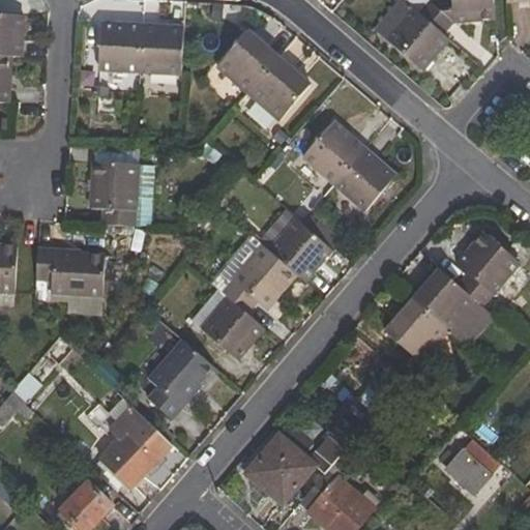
[(450,43),(442,36),(417,15),(401,0),(400,0),(375,30),(424,74),(450,43)]
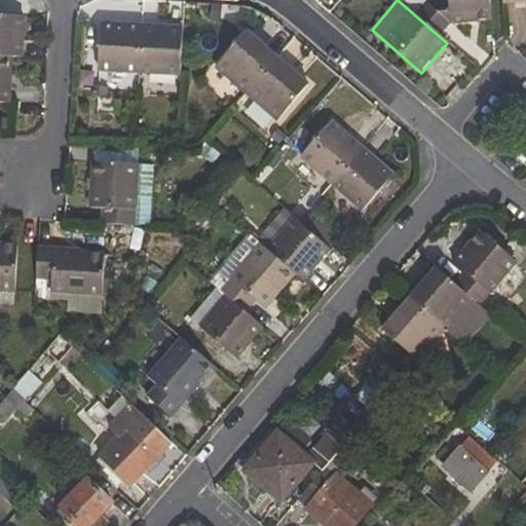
[(450,23),(490,22),(488,0),(446,0),(447,1),(423,3),(414,14),(439,36),(450,23)]
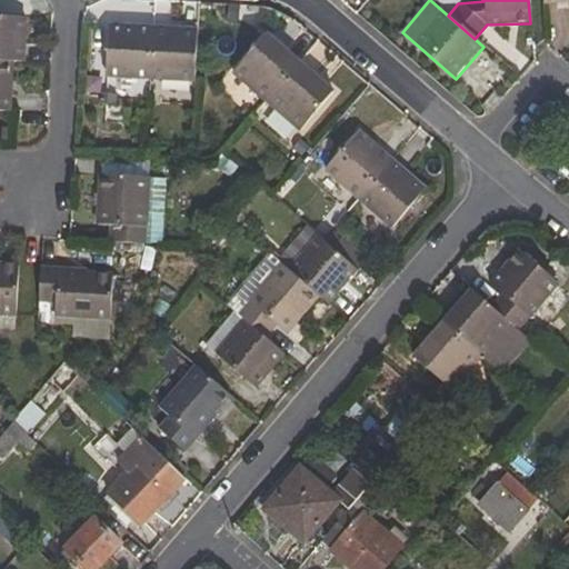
[(26,18),(0,16),(0,61),(12,62),(23,63),(26,18)]
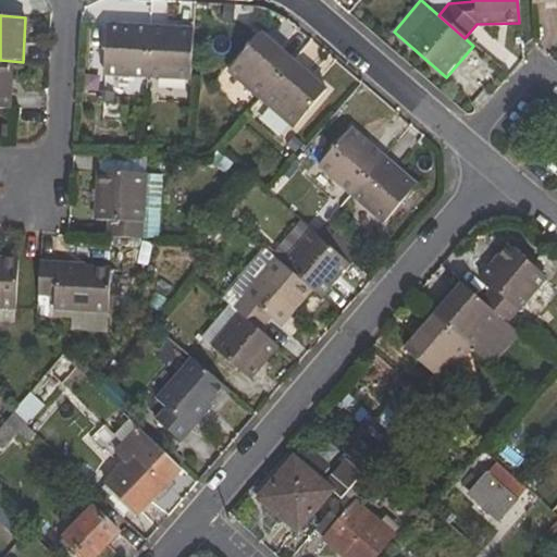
[(106,75),(148,77),(150,27),(107,25),(106,75)]
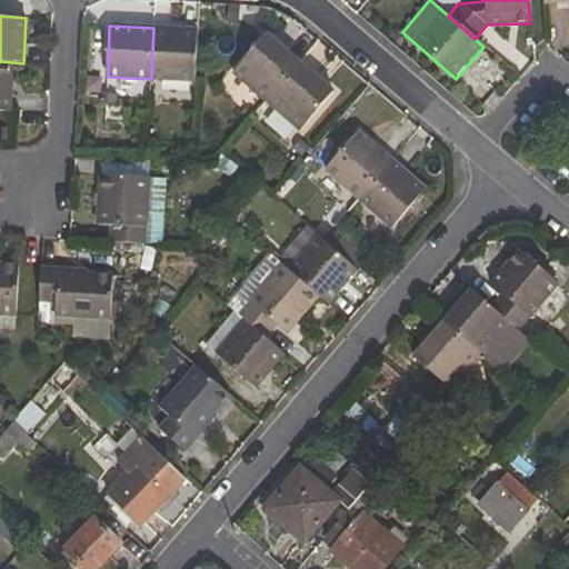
[(151,79),(196,82),(198,30),(153,28),(151,79)]
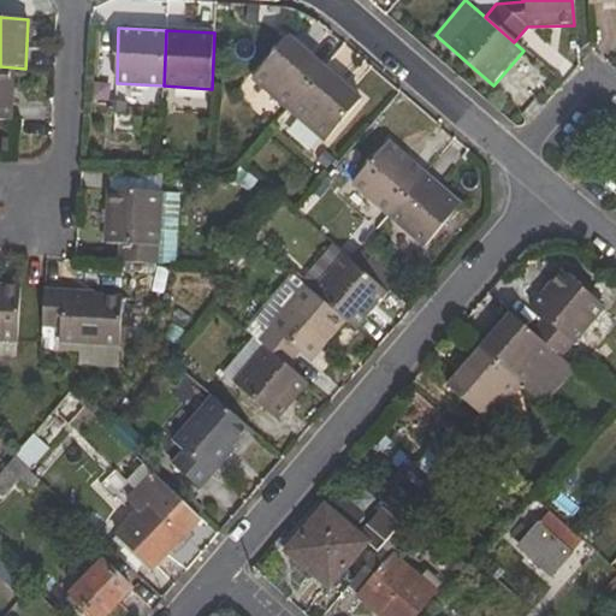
[(289,37),(253,80),(288,112),(324,69),(289,37)]
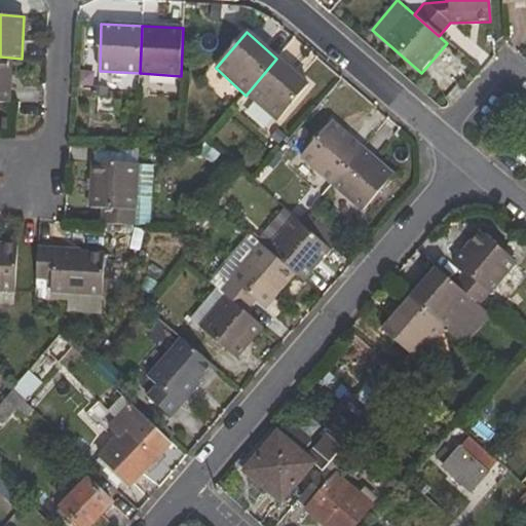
[(0,103),(8,104),(11,58),(0,57),(0,103)]
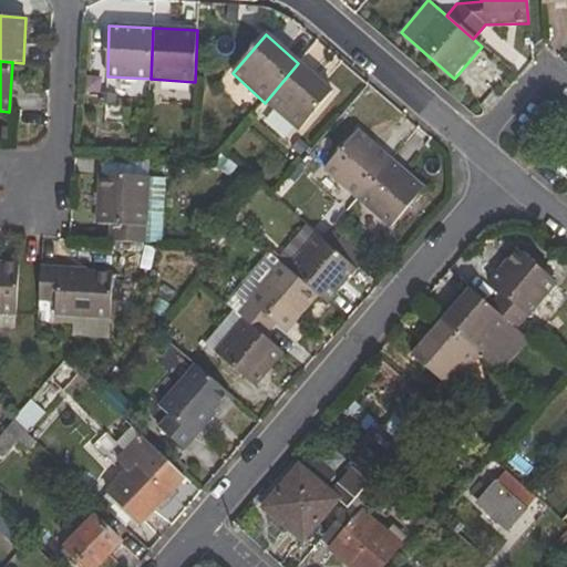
[(299,132),(332,93),(298,63),(265,103),(299,132)]
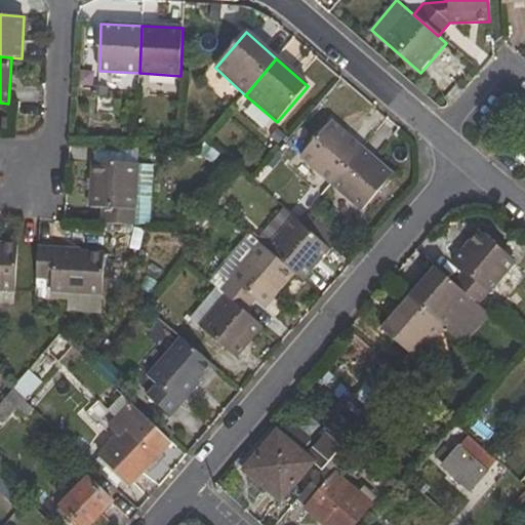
[(331,122),(300,157),(330,184),(361,148),(331,122)]
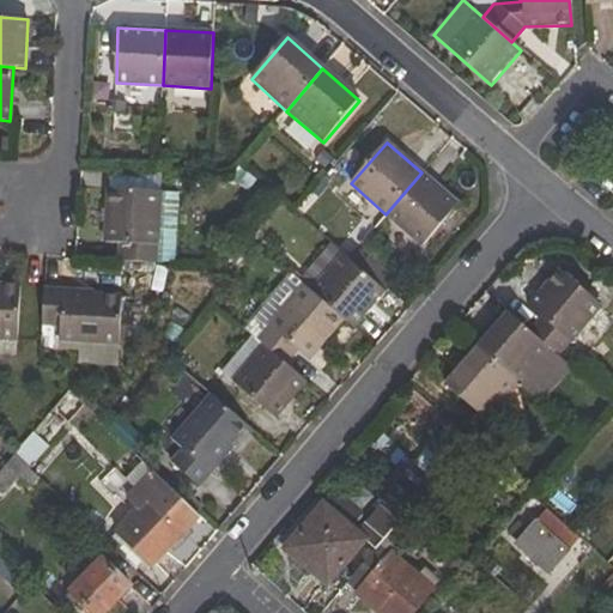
[(423,247),(459,205),(422,173),(386,214),(423,247)]
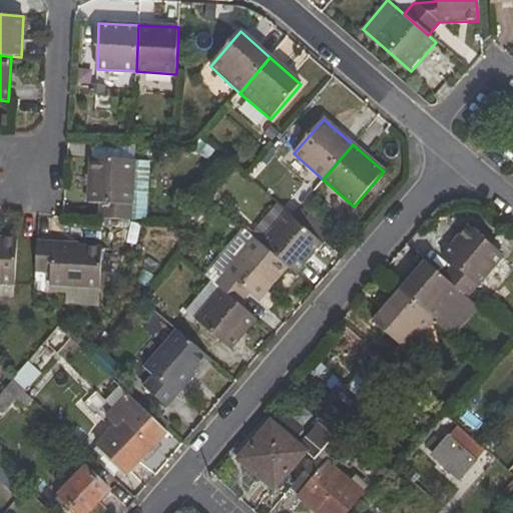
[(98,203),(97,219),(131,221),(134,159),(90,157),(88,202),(98,203)]
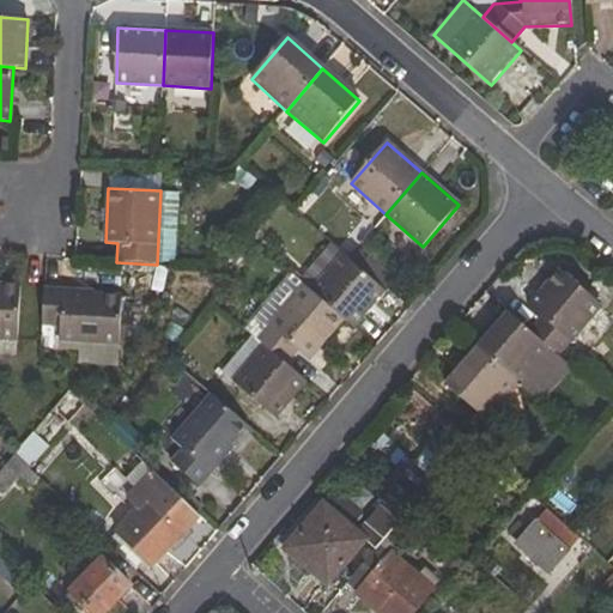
[(329,244),(298,281),(302,284),(343,320),(352,328),(383,291),(346,259),(329,244)]
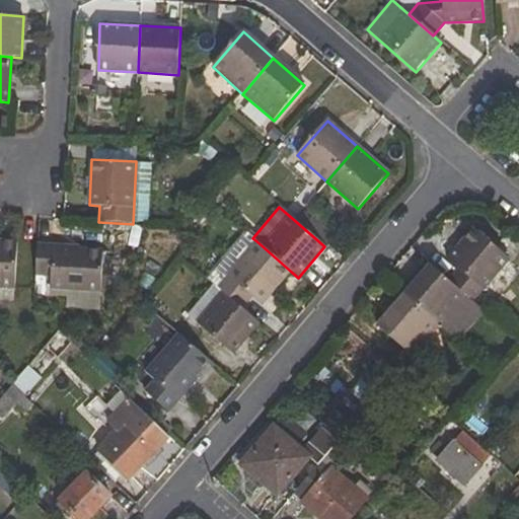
[(446,260),(453,266),(443,278),(464,297),(472,302),(509,258),(473,228),(446,260)]
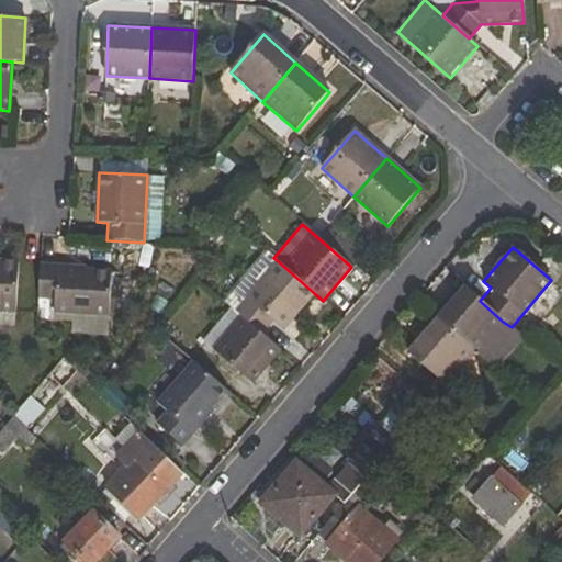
[(20,261),(0,259),(0,312),(17,314),(20,261)]
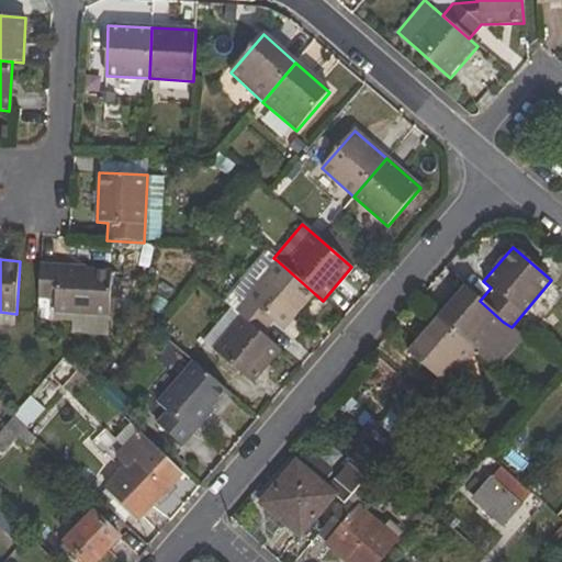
[(277,260),(235,313),(240,318),(263,337),(274,324),(283,330),(314,293),(277,260)]
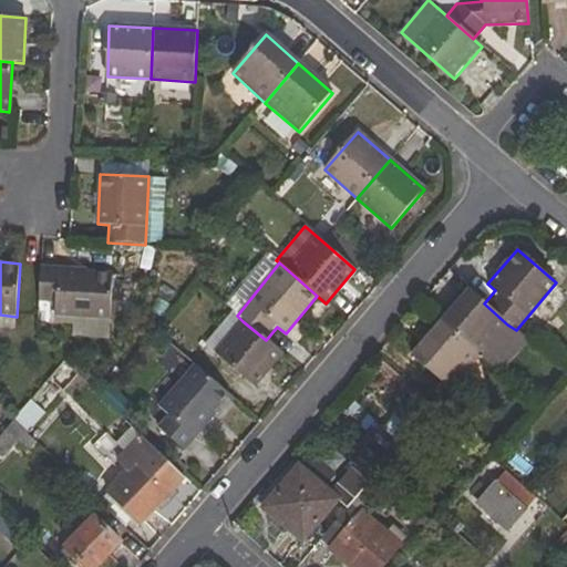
[(89,269),(41,266),(40,302),(54,303),(54,316),(111,319),(113,274),(89,272),(89,269)]
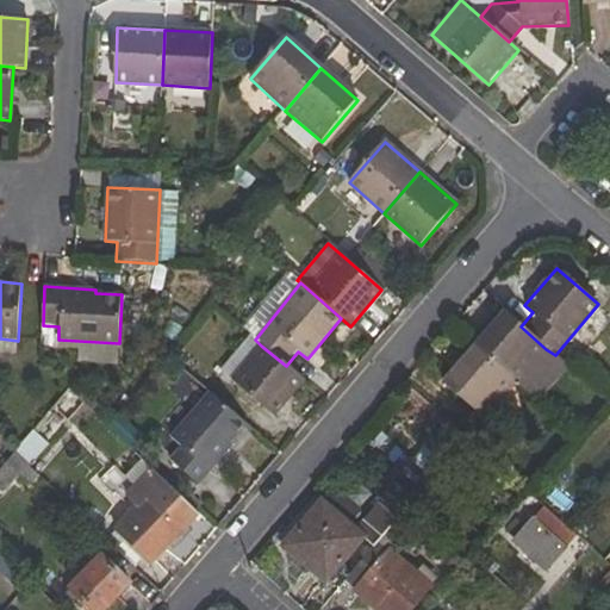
[(521,327),(505,312),(473,348),(515,384),(546,349),(521,327)]
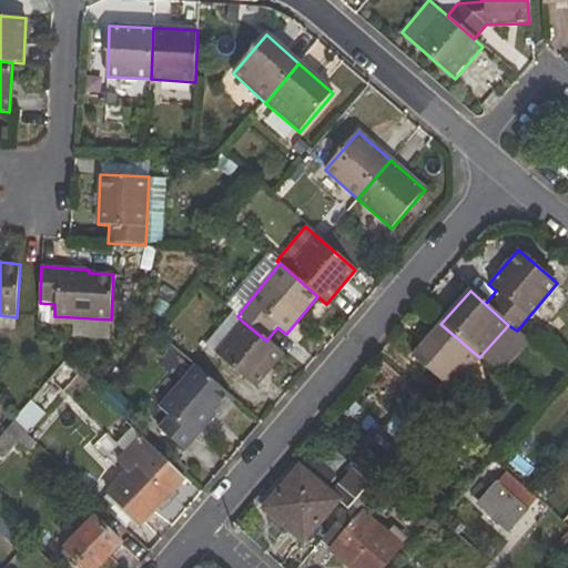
[(215,354),(256,388),(283,355),(266,341),(243,322),(215,354)]
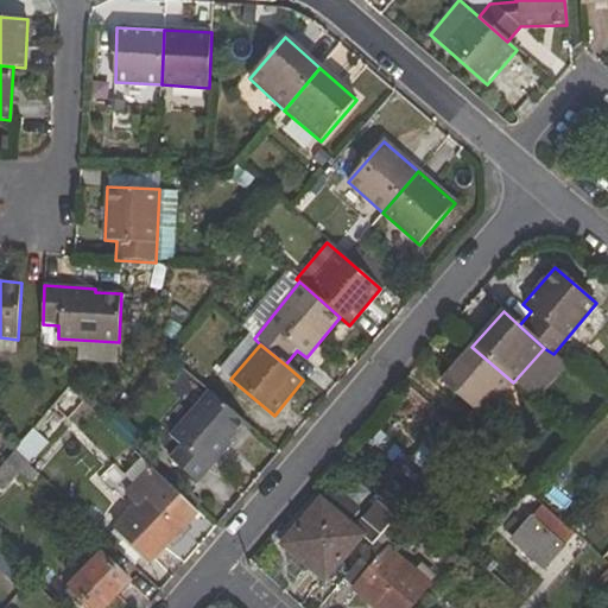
[(439,382),(482,419),(513,382),(472,347),(439,382)]
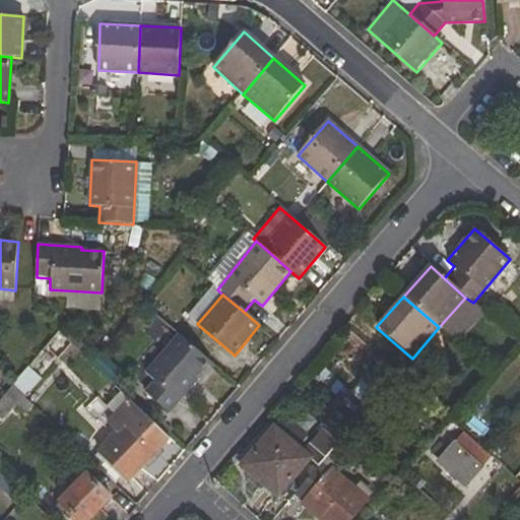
[(72,344),(58,332),(12,386),(24,399),(72,344)]
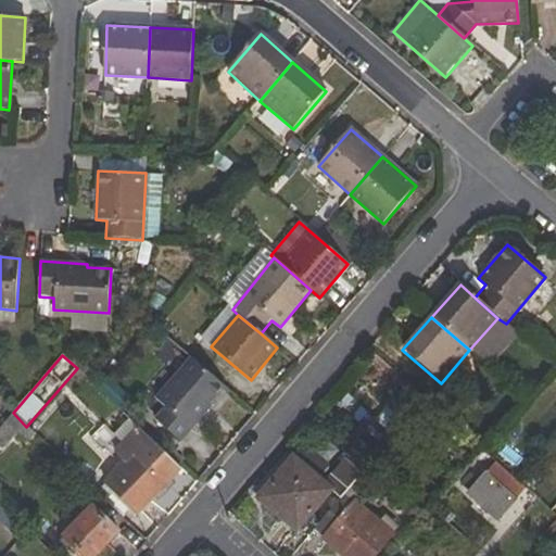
[(153,419),(180,442),(224,389),(189,358),(155,399),(163,406),(153,419)]
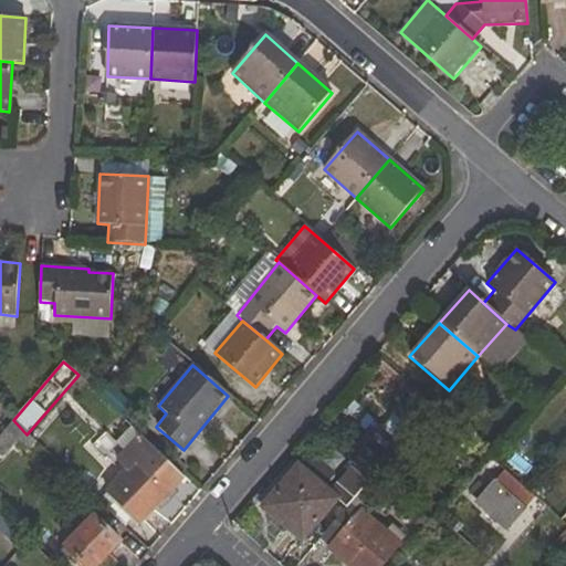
[(396,442),(425,409),(410,396),(381,429),(396,442)]
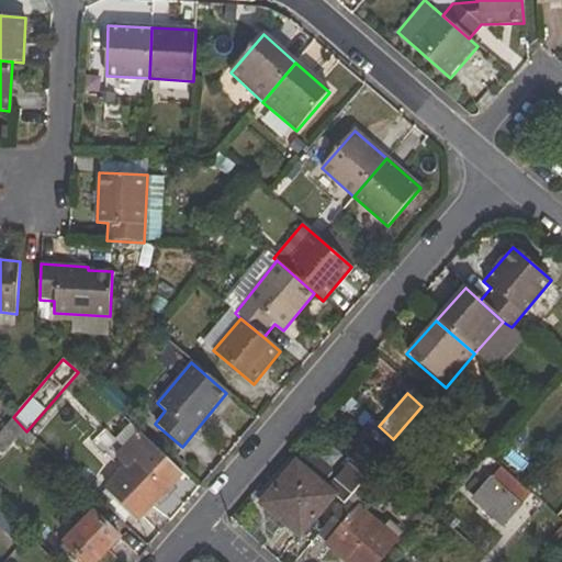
[(0,453),(14,437),(26,450),(35,439),(26,431),(13,417),(6,426),(0,431),(0,453)]
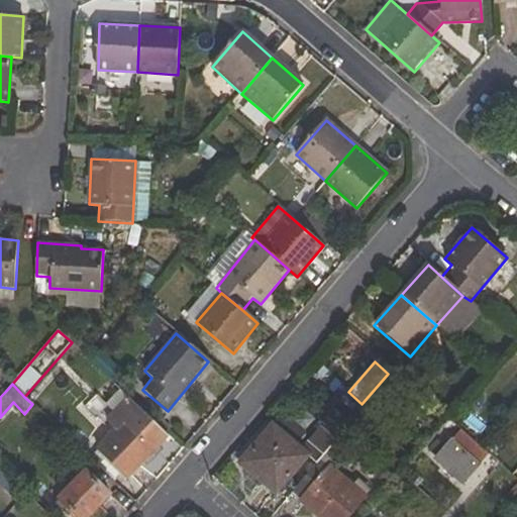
[(127,397),(105,419),(115,430),(138,407),(127,397)]
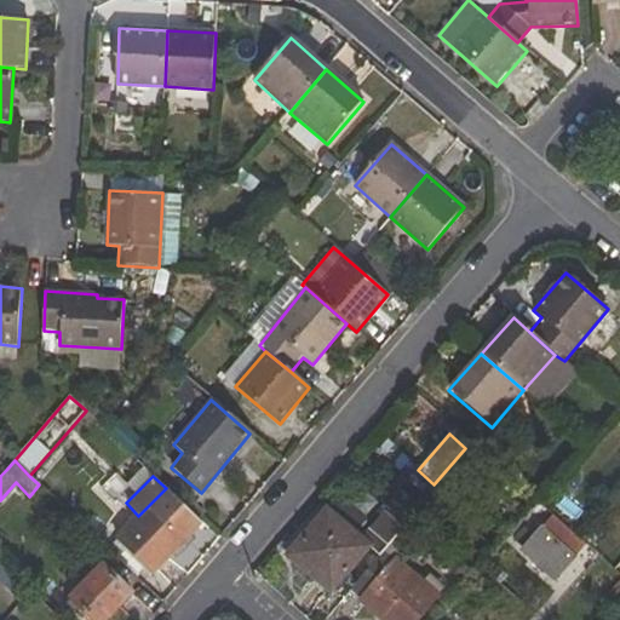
[(572,477),(558,488),(580,515),(593,505),(572,477)]
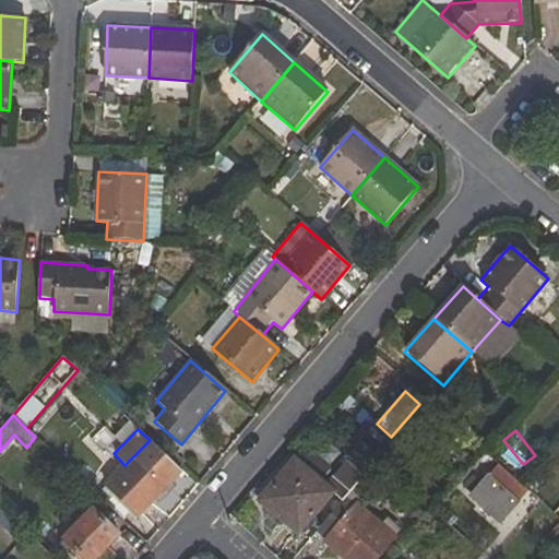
[(405,474),(425,451),(412,439),(391,462),(405,474)]
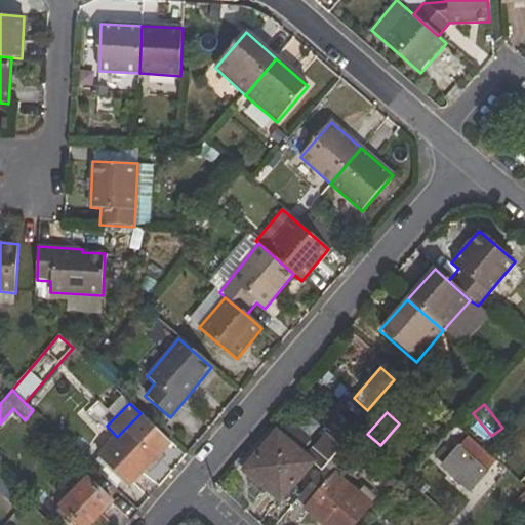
[(124,480),(129,484),(170,442),(140,413),(117,437),(99,455),(79,436),(69,445),(115,490),(124,480)]
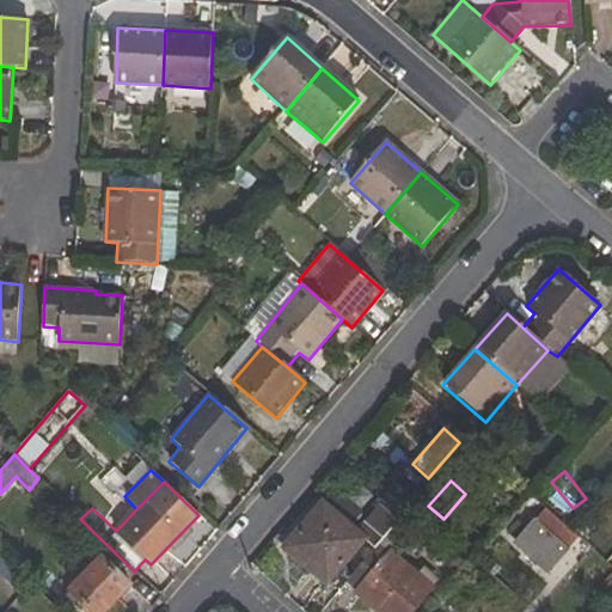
[(361,528),(365,531),(360,537),(363,540),(374,550),(396,526),(407,512),(389,496),(361,528)]
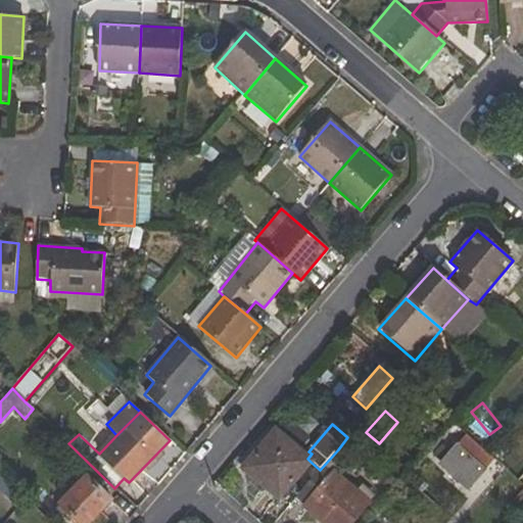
[(243,468),(278,500),(311,462),(307,459),(276,430),(243,468)]
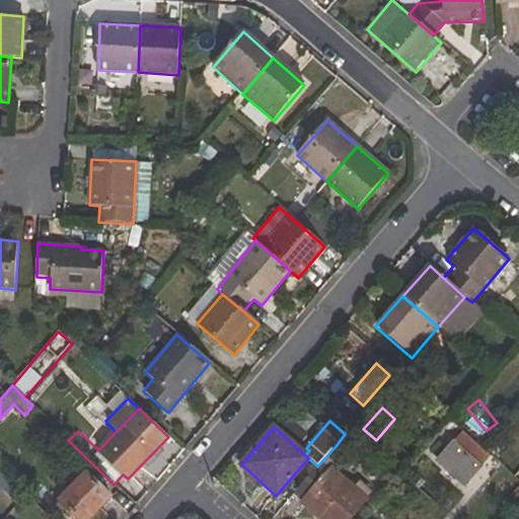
[(485,451),(463,432),(452,446),(472,464),(485,451)]
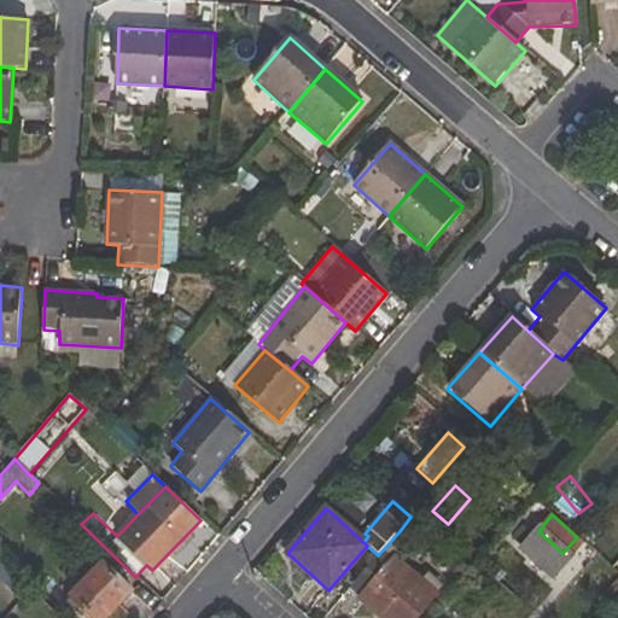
[(555,578),(570,560),(563,553),(538,531),(535,528),(519,547),(555,578)]
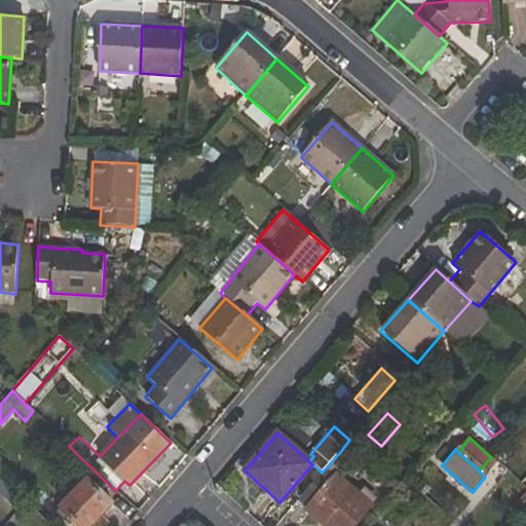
[(305,505),(304,508),(325,525),(370,525),(380,515),(335,476),(347,459),(340,452),(322,473),(299,499),(305,505)]
